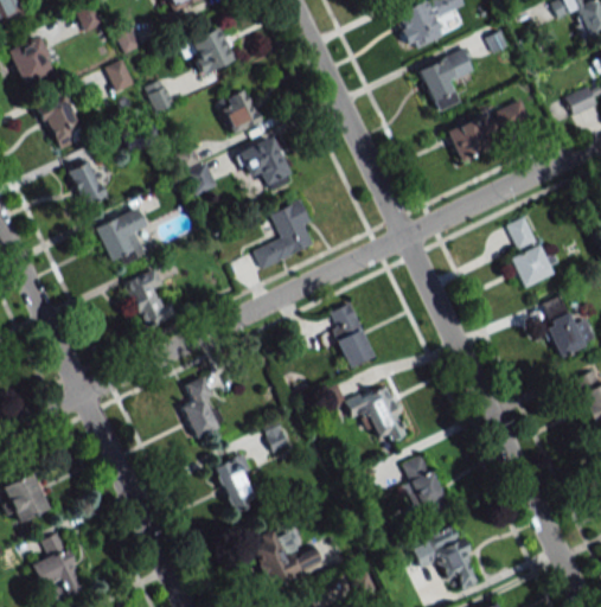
[(0,0),(0,26),(23,16),(16,0),(0,0)]
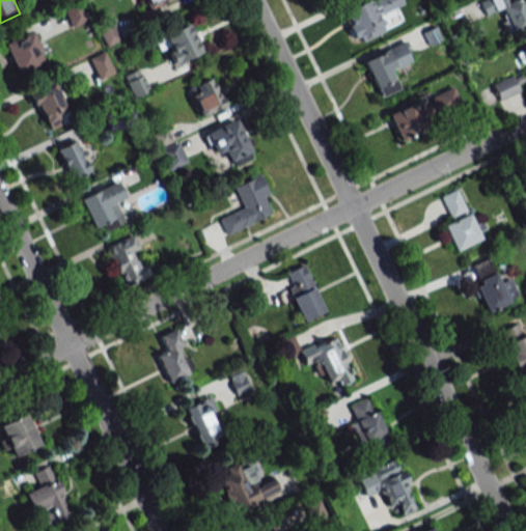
[(147,0),(155,9),(168,0),(147,0)]
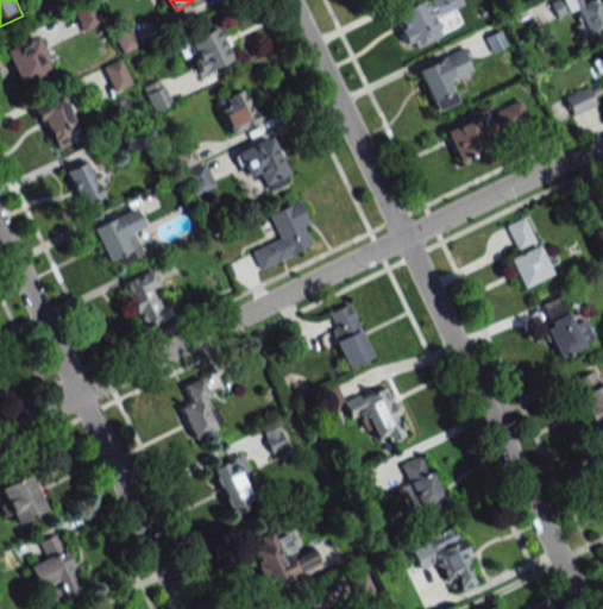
[(556,4),(563,0),(583,0),(586,7),(601,0),(602,2),(602,38),(596,42),(582,10),(563,19),(556,4)]
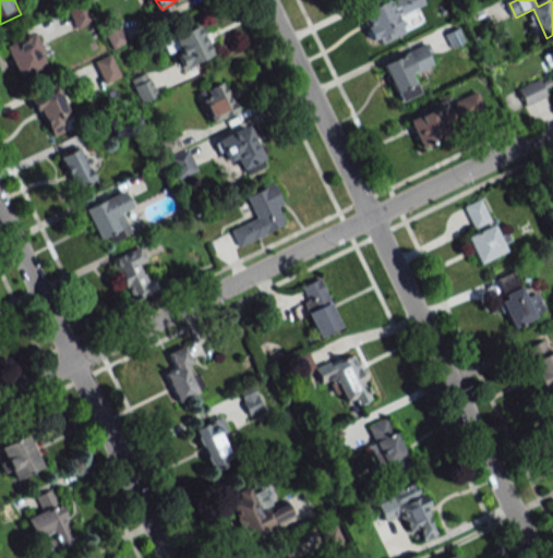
[(367,15),(373,29),(371,31),(373,39),(376,45),(383,43),(385,47),(410,36),(403,25),(398,14),(393,3),(380,11),(367,15)]
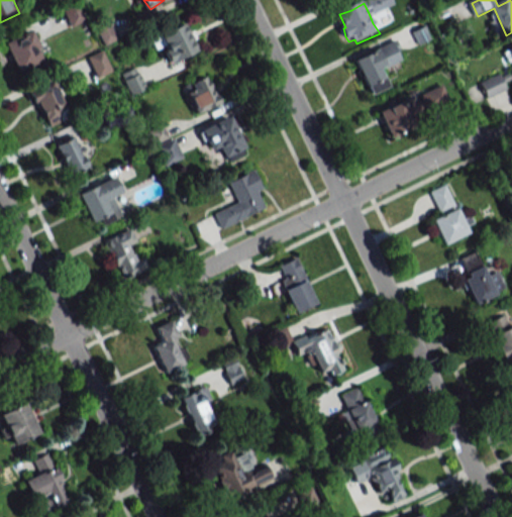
[(161,34),(173,63),(199,52),(187,23),(161,34)]
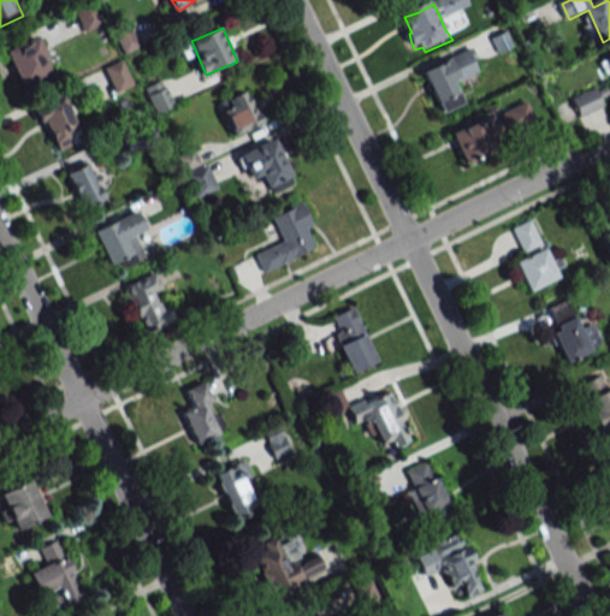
[(59,72),(41,36),(10,51),(27,87),(59,72)]
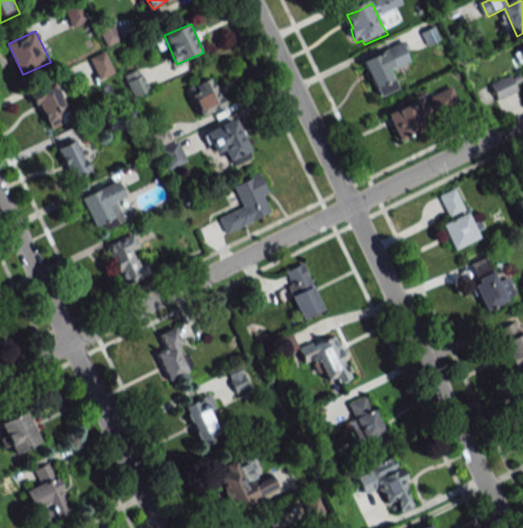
[(363,65),(407,41),(412,50),(407,52),(413,63),(391,73),(400,92),(383,101),(363,65)]
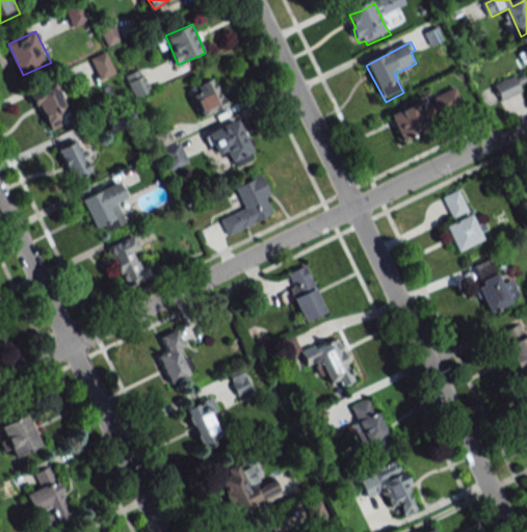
[(103,80),(119,73),(109,52),(94,59),(103,80)]
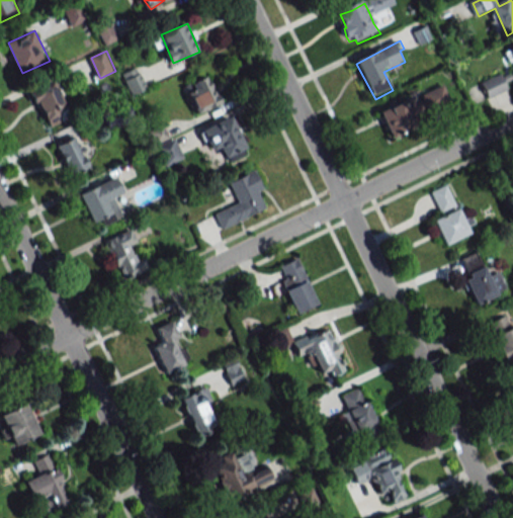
[(149,88),(140,68),(125,75),(135,95),(149,88)]
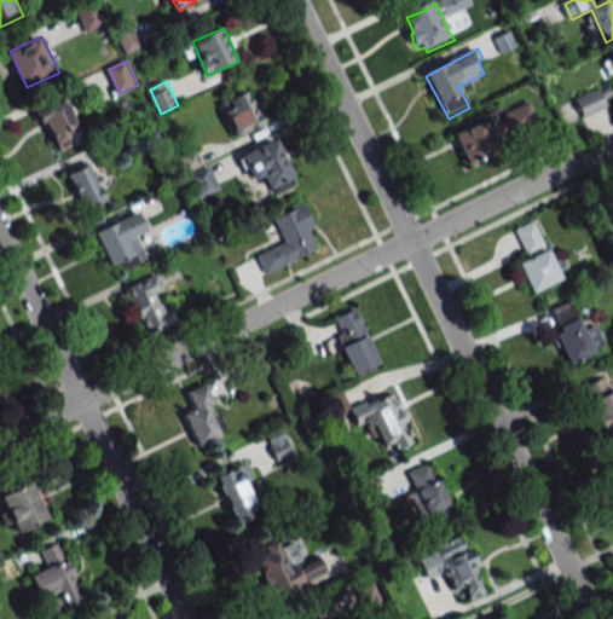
[(587,117),(612,106),(605,88),(579,100),(587,117)]
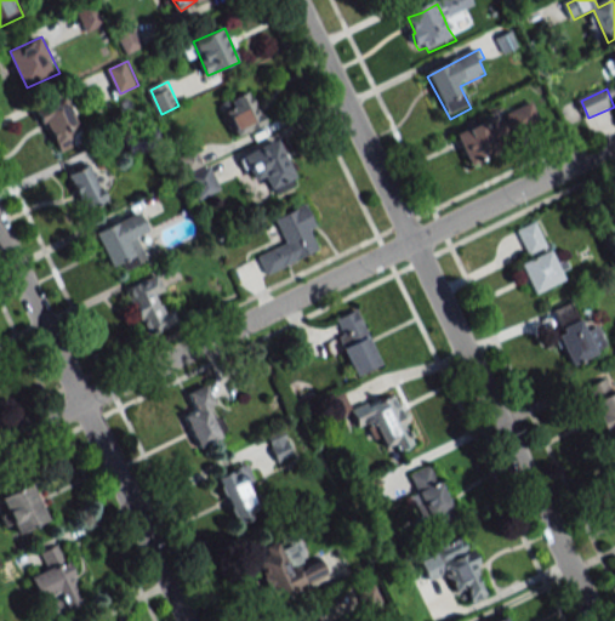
[(268,121),(251,90),(223,104),(239,136),(268,121)]
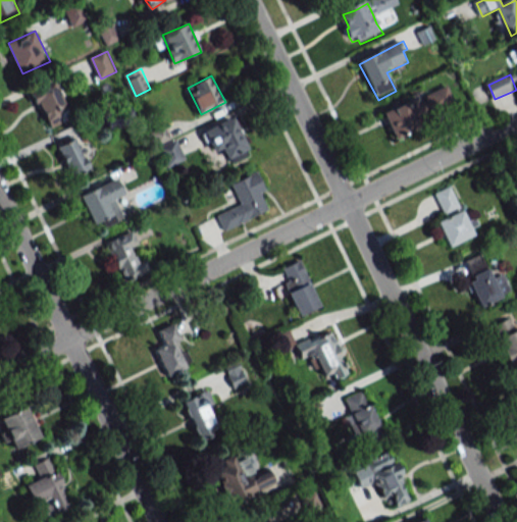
[(74,117),(56,82),(34,93),(52,128),(74,117)]
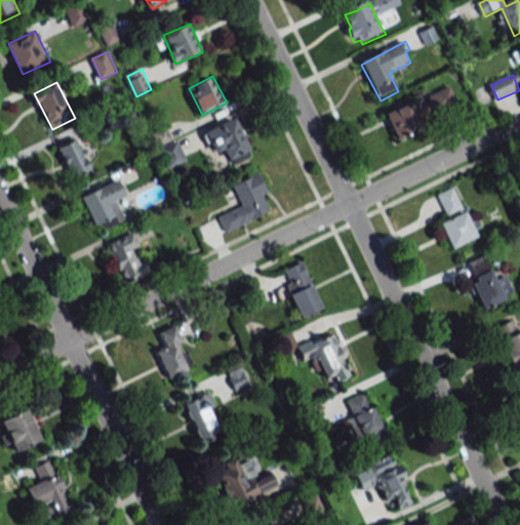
[(388,118),(417,103),(432,130),(400,144),(388,118)]
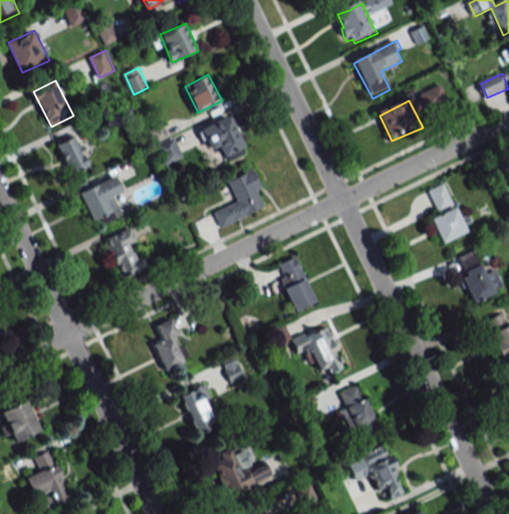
[(202,130),(212,152),(222,147),(229,161),(249,152),(232,115),(202,130)]
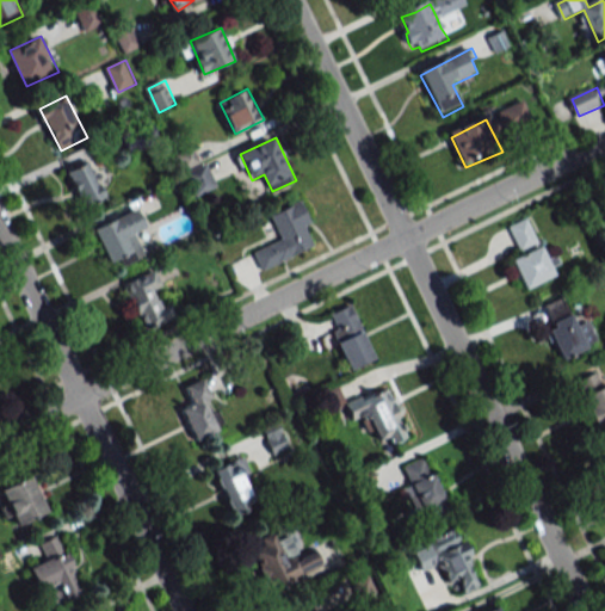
[(107,196),(91,161),(69,171),(87,207),(107,196)]
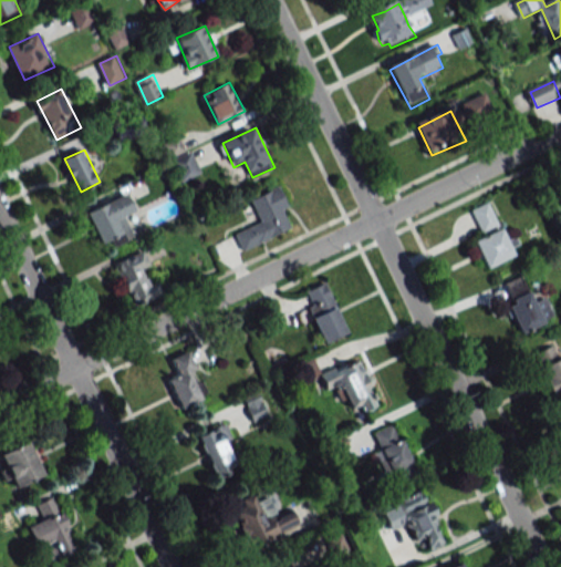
[(205,173),(195,152),(174,161),(184,183),(205,173)]
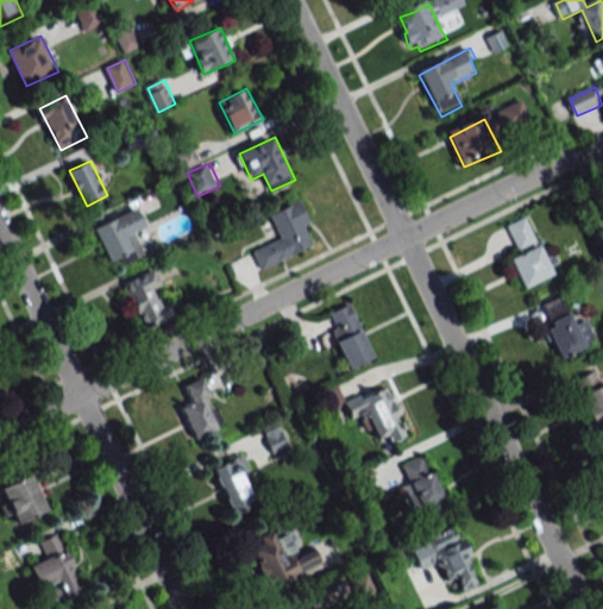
[(272,213),(283,239),(256,250),(263,269),(320,246),(302,202),(272,213)]
